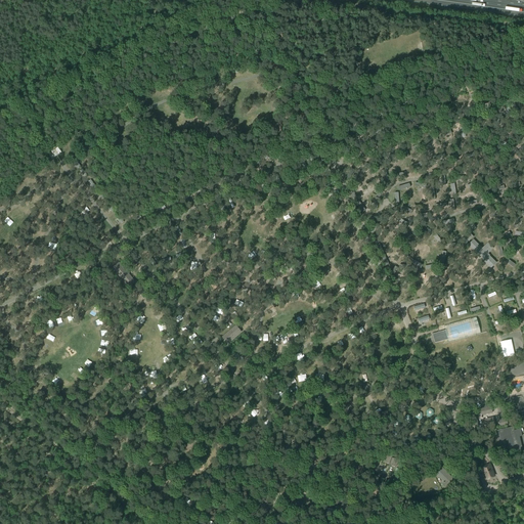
[(57,147),(48,155),(52,160),(61,153),(57,147)]
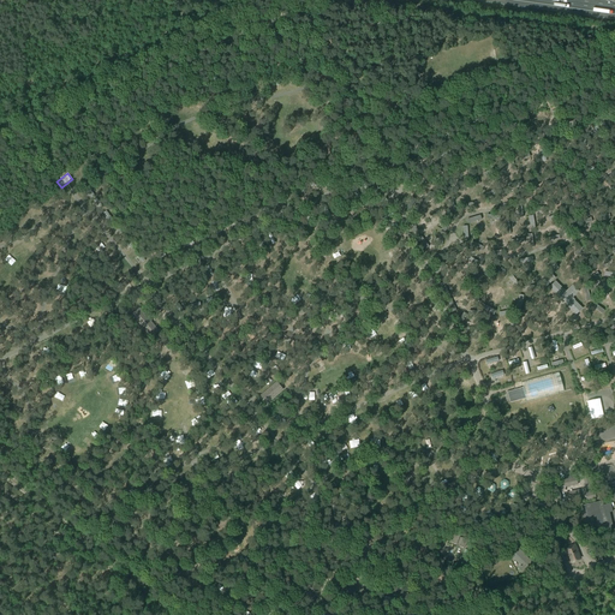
[(555,282),(549,287),(577,314),(581,309),(571,297),(577,290),(574,287),(566,293),(555,282)]
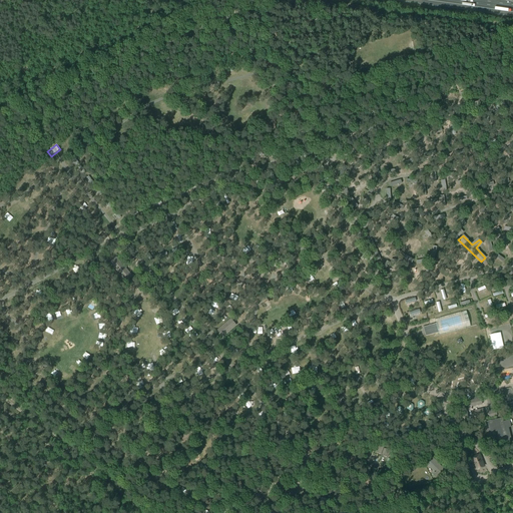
[(127,268),(125,266),(124,264),(122,265),(116,257),(110,263),(116,270),(115,271),(118,275),(119,274),(126,281),(132,276),(126,269),(127,268)]
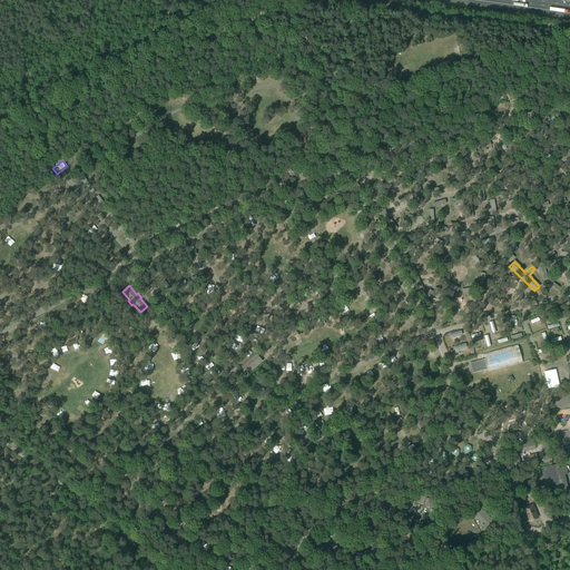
[(494,371),(517,365),(517,364),(523,363),(518,345),(512,346),(489,353),(483,354),(484,360),(471,363),(472,369),(474,373),(488,370),(488,372),(493,371),(494,371)]
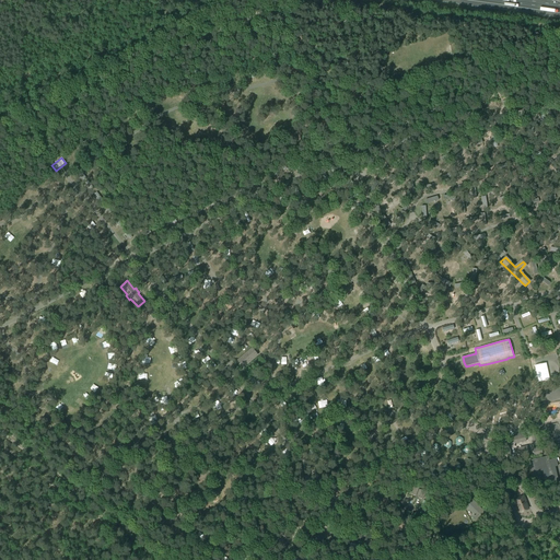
[(253,349),(237,360),(242,368),(258,356),(253,349)]
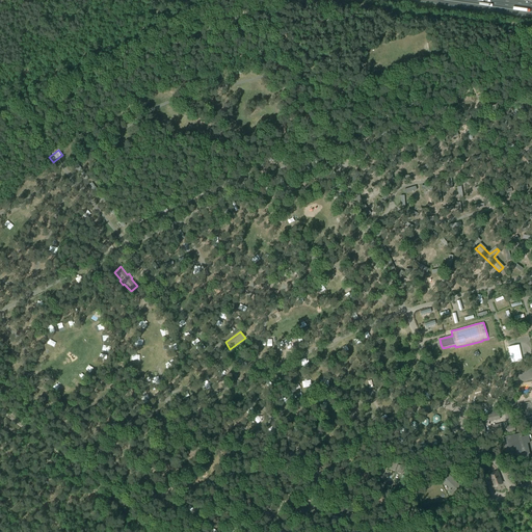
[(513,422),(510,407),(503,408),(507,424),(513,422)]
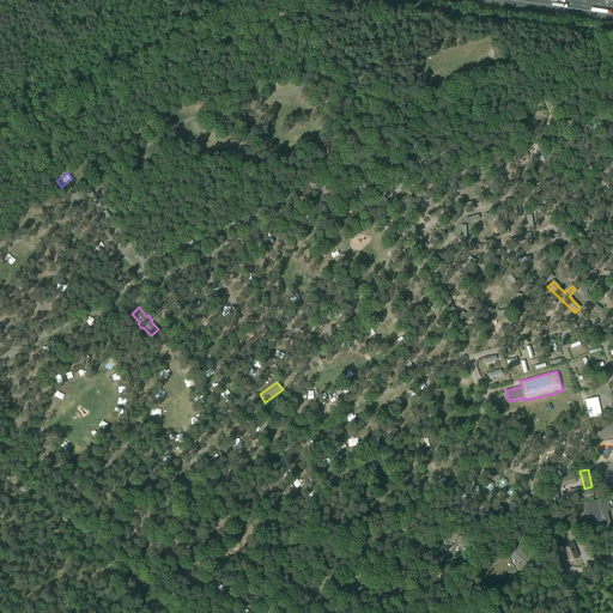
[(570,477),(562,478),(564,485),(575,483),(574,474),(570,474),(570,477)]
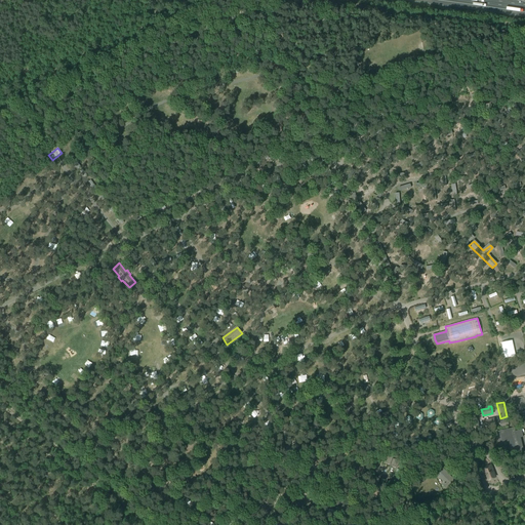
[(475,432),(480,431),(476,409),(471,410),(475,432)]
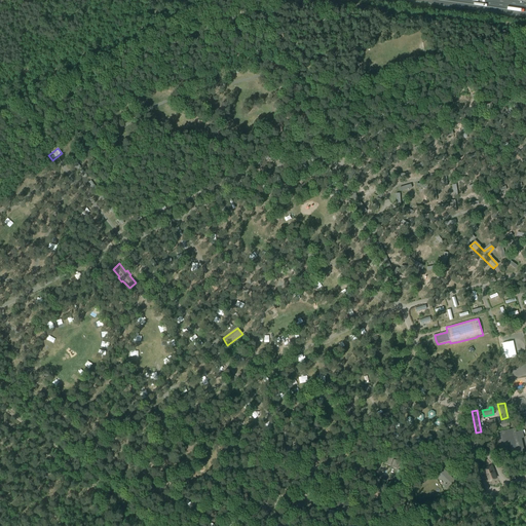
[(495,419),(484,421),(486,428),(497,426),(495,419)]
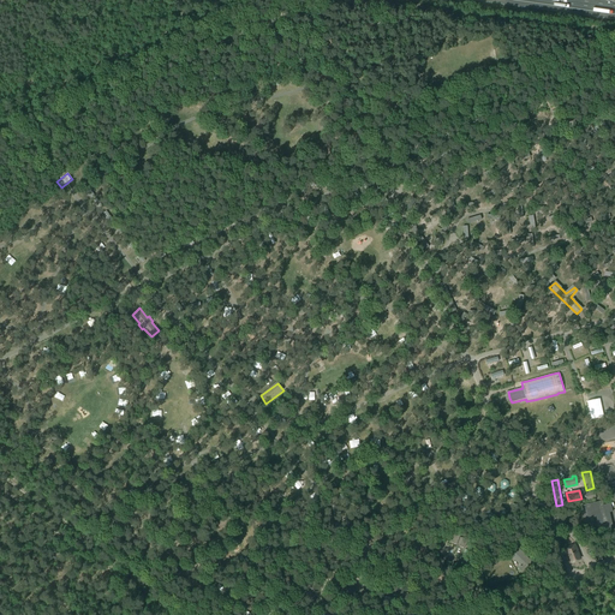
[(585,491),(587,501),(592,501),(591,500),(596,499),(595,490),(590,491),(590,490),(585,491)]
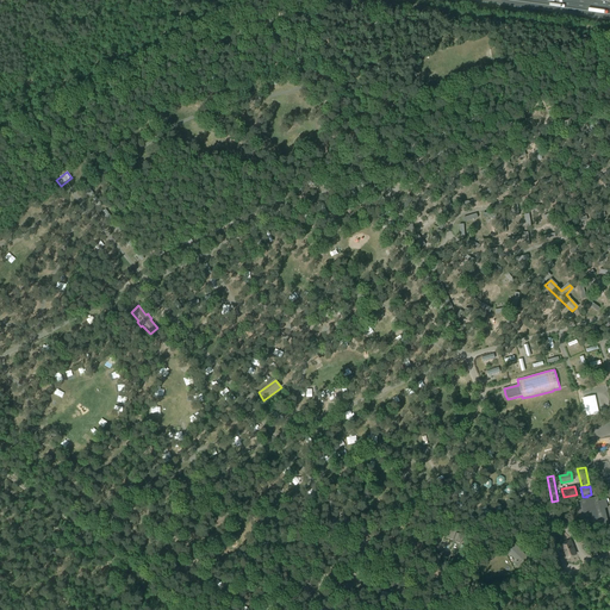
[(596,499),(579,503),(585,528),(608,523),(604,509),(608,508),(607,502),(597,503),(596,499)]
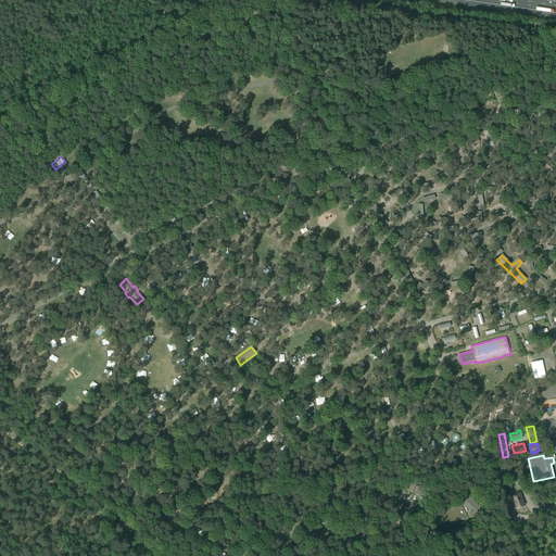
[(406,487),(405,490),(413,492),(416,493),(415,494),(420,495),(422,488),(418,487),(415,487),(416,484),(411,483),(409,488),(406,487)]
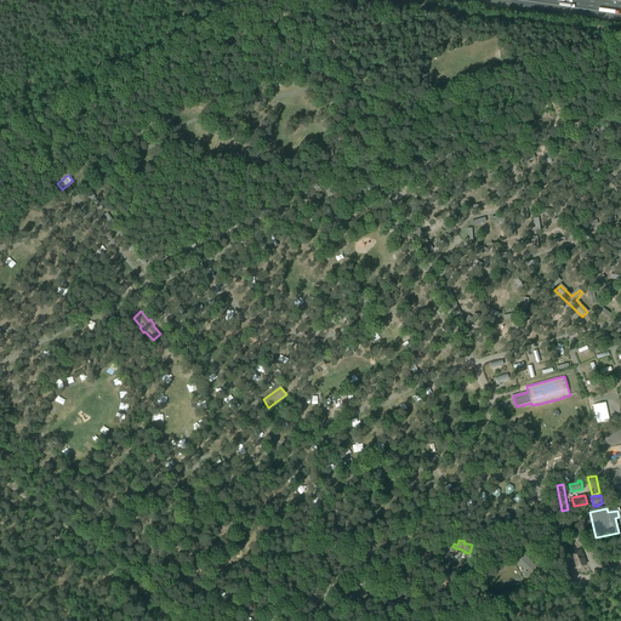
[(580,551),(570,554),(574,563),(575,568),(586,563),(584,559),(580,551)]
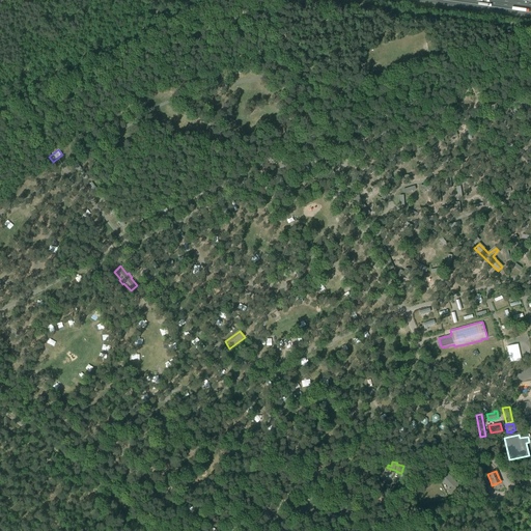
[(448,473),(441,480),(449,487),(447,490),(452,494),(453,493),(460,485),(449,475),(448,474),(448,473)]
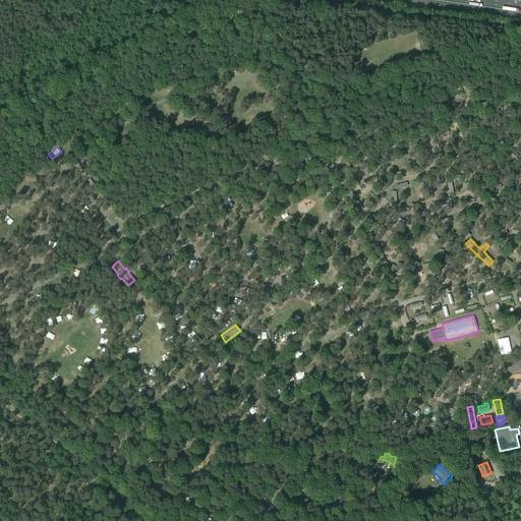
[(290,473),(288,471),(282,474),(283,477),(284,476),(286,480),(291,478),(289,474),(290,473)]
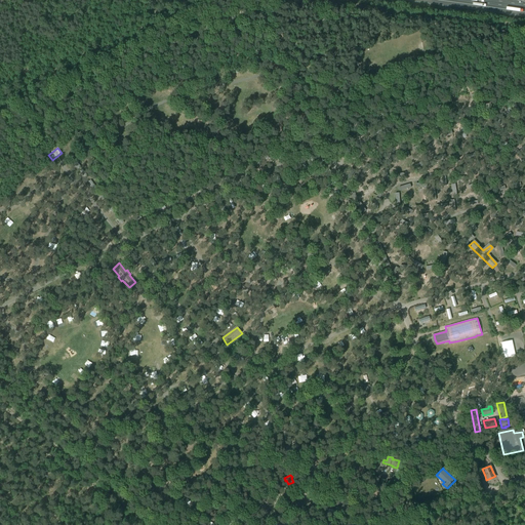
[(325,509),(324,517),(336,518),(337,510),(325,509)]
